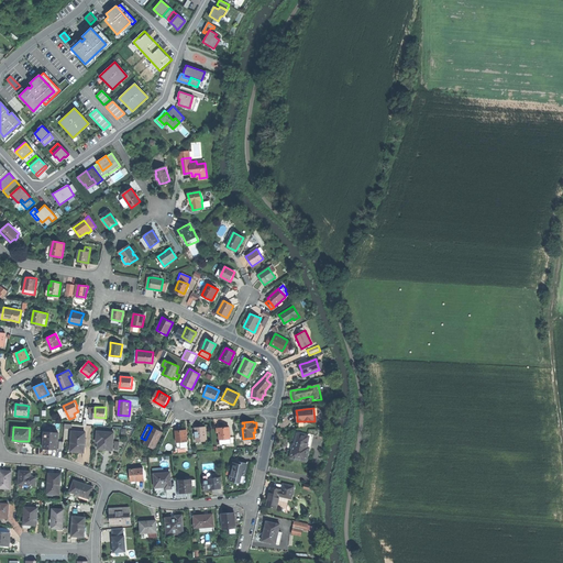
[(158,429),(152,427),(145,440),(144,443),(154,449),(163,431),(158,429)]
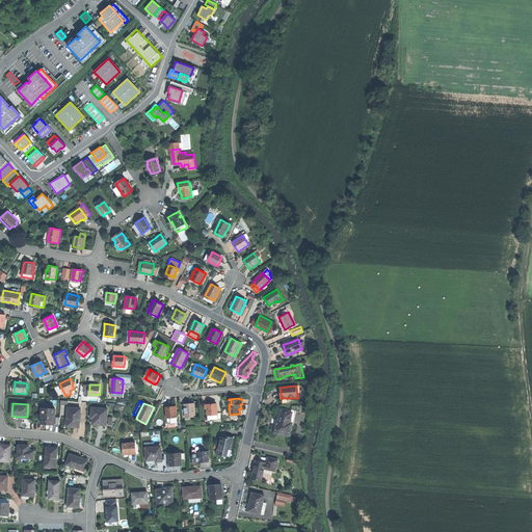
[(189,403),(184,404),(185,418),(195,417),(194,403),(189,403)]
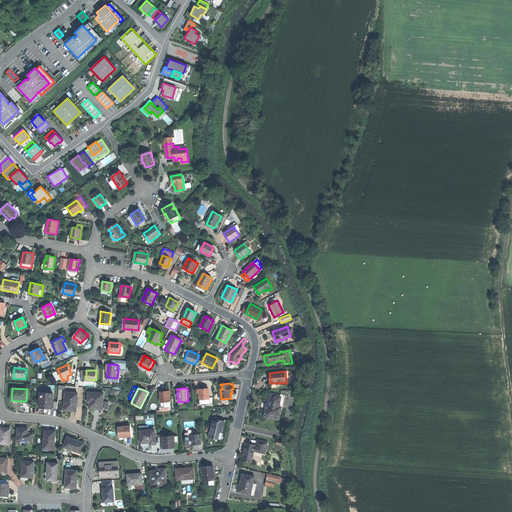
[(200,400),(209,399),(208,388),(203,389),(199,389),(200,400)]
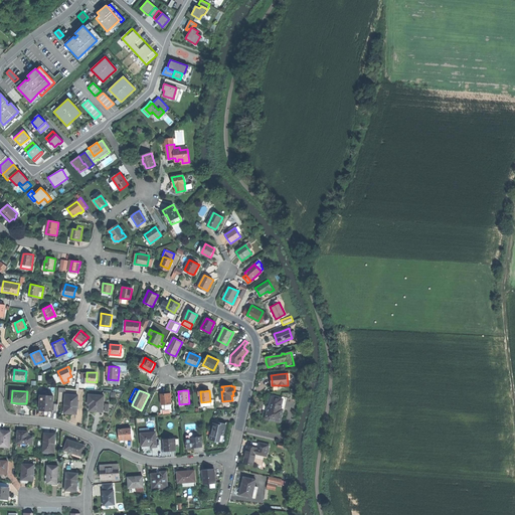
[(161,405),(171,404),(170,393),(165,393),(160,394),(161,405)]
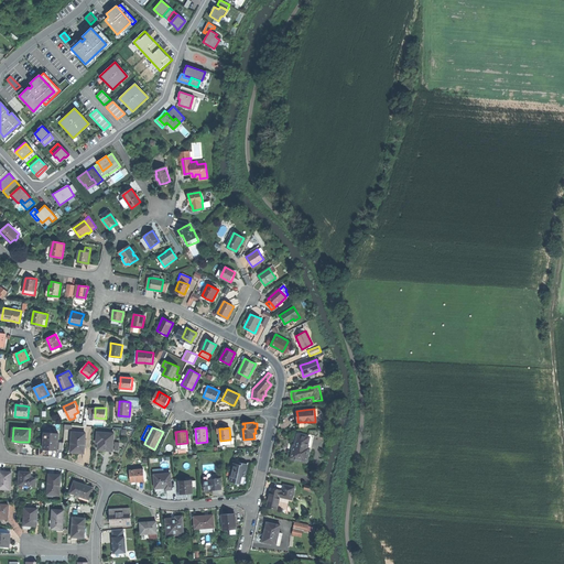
[(57,451),(58,433),(45,432),(43,448),(50,449),(57,451)]
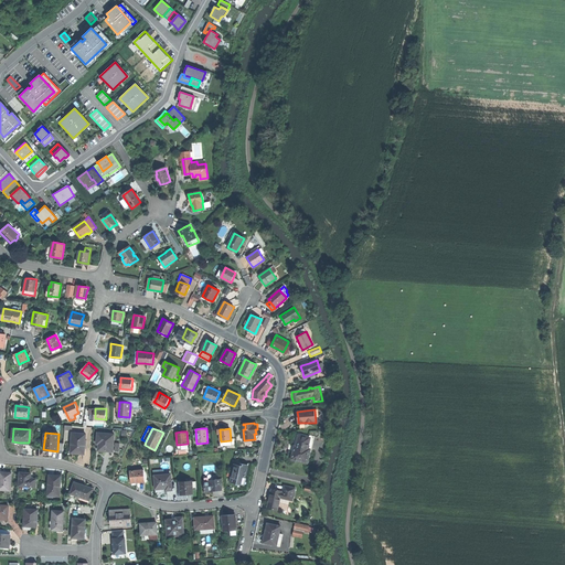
[(84,456),(86,434),(73,433),(71,452),(77,454),(77,455),(81,455),(84,456)]
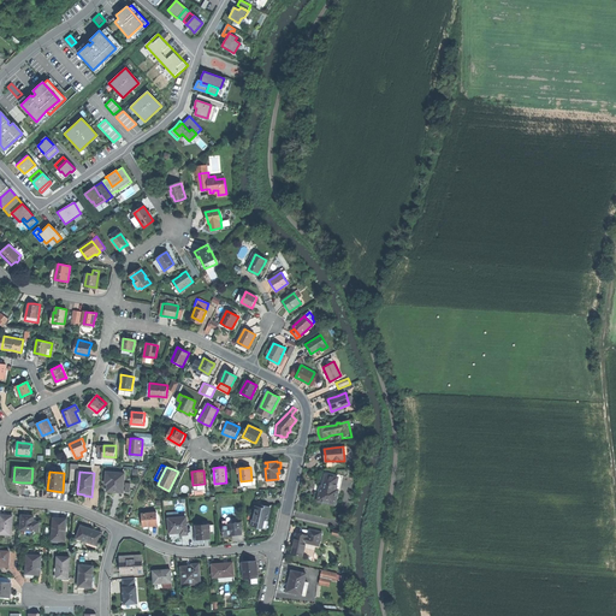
[(125,473),(107,472),(106,481),(108,481),(107,491),(114,491),(122,492),(122,483),(124,483),(125,473)]
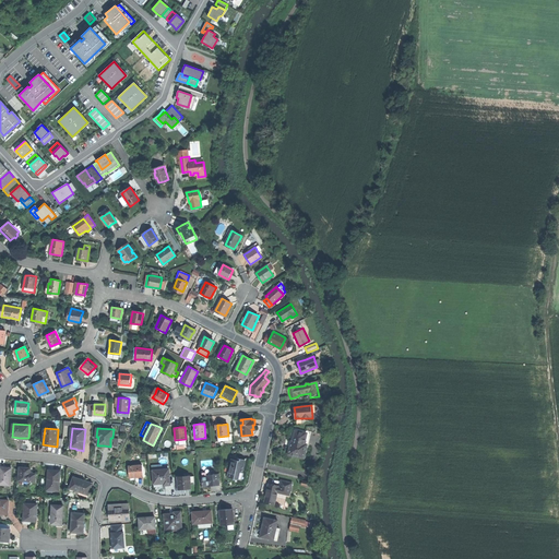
[(304,450),(307,433),(296,431),(294,441),(292,447),(290,447),(288,454),(304,458),(306,450),(304,450)]
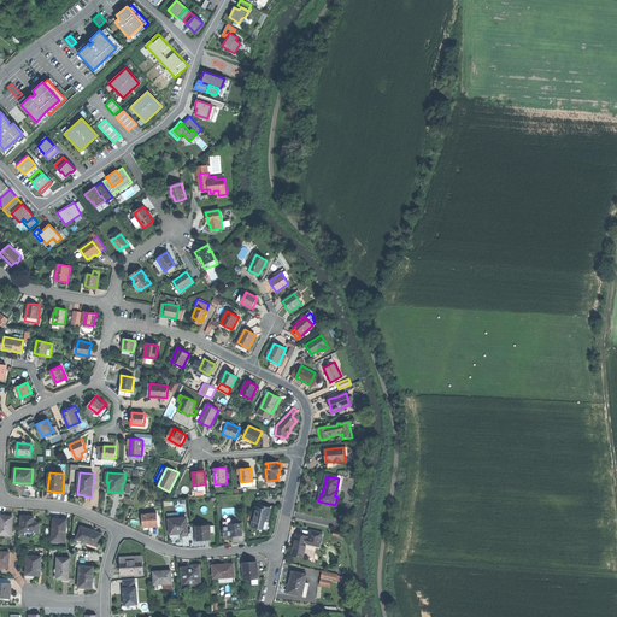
[(271,507),(260,505),(259,507),(256,506),(252,526),(266,529),(269,518),(271,507)]
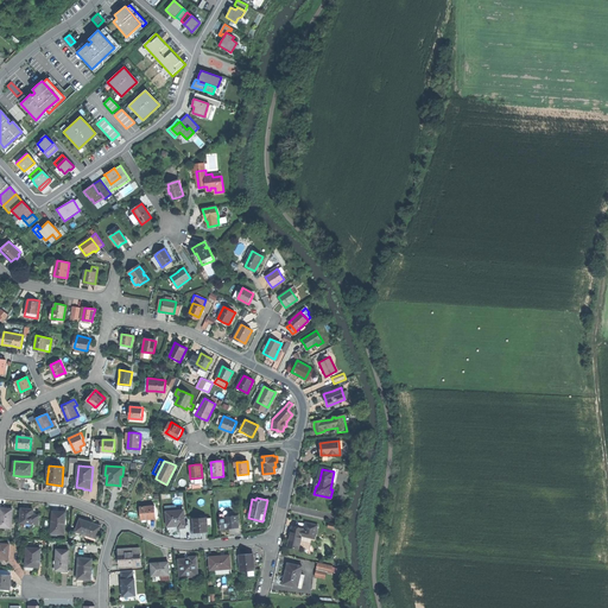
[(156,518),(154,505),(140,506),(141,519),(149,518),(156,518)]
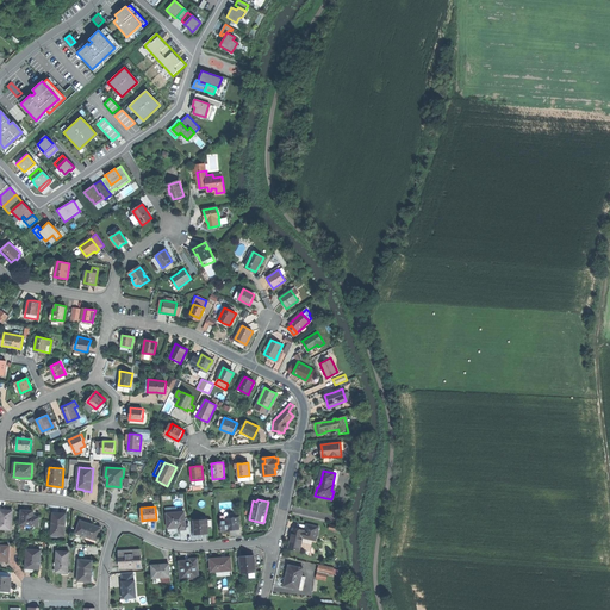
[(6,510),(0,509),(0,528),(11,529),(13,510),(6,510)]
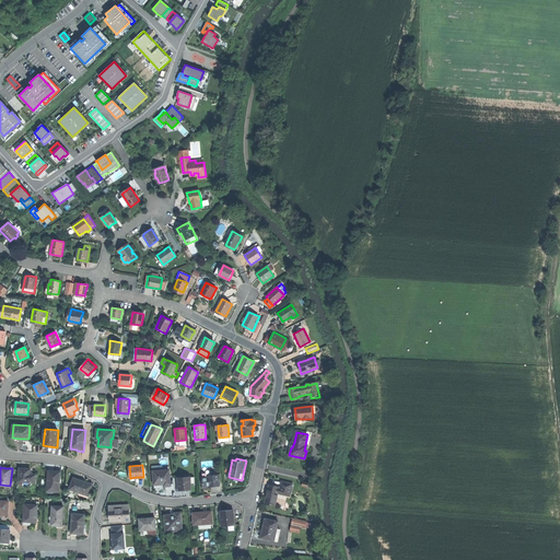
[(35,482),(36,474),(31,474),(31,469),(25,468),(20,468),(19,481),(35,482)]
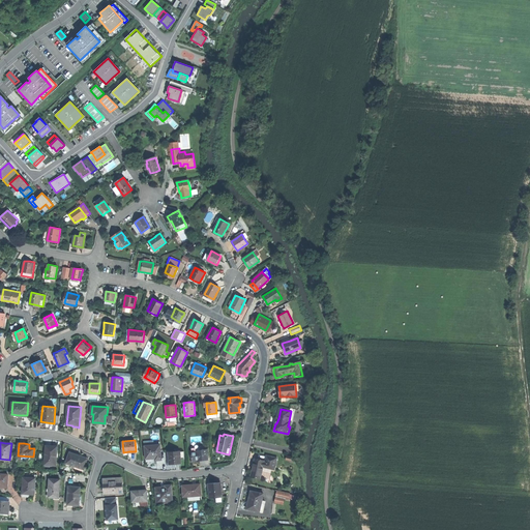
[(162,459),(159,444),(145,446),(146,461),(153,460),(162,459)]
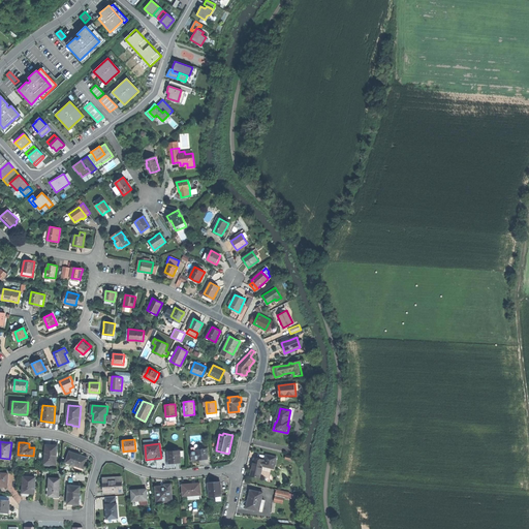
[(56,464),(57,445),(51,444),(45,444),(44,463),(56,464)]
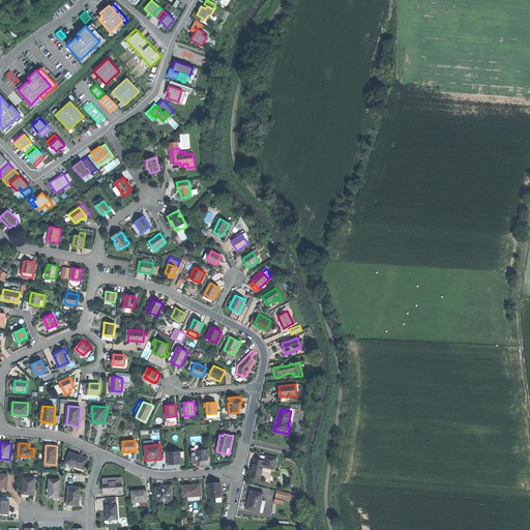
[(203,459),(208,458),(207,448),(202,449),(197,449),(197,450),(192,451),(193,461),(198,460),(198,455),(203,455),(203,459)]
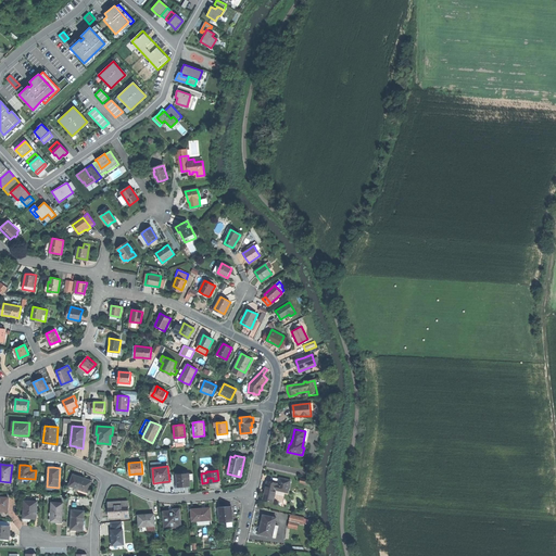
[(89,491),(92,481),(84,478),(85,477),(80,476),(74,474),(70,484),(89,491)]
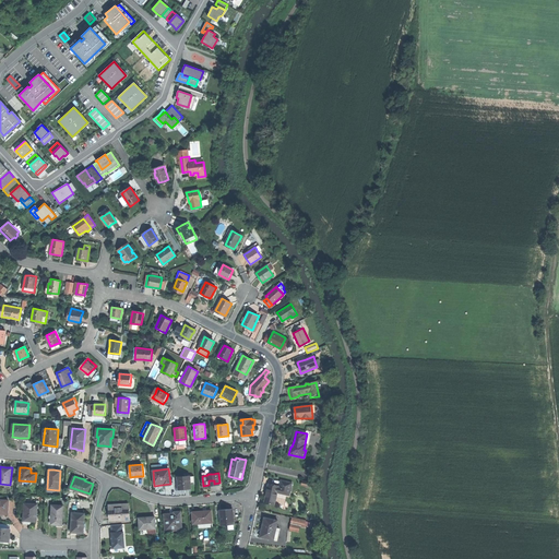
[(190,488),(190,484),(190,476),(178,476),(179,489),(185,488),(190,488)]
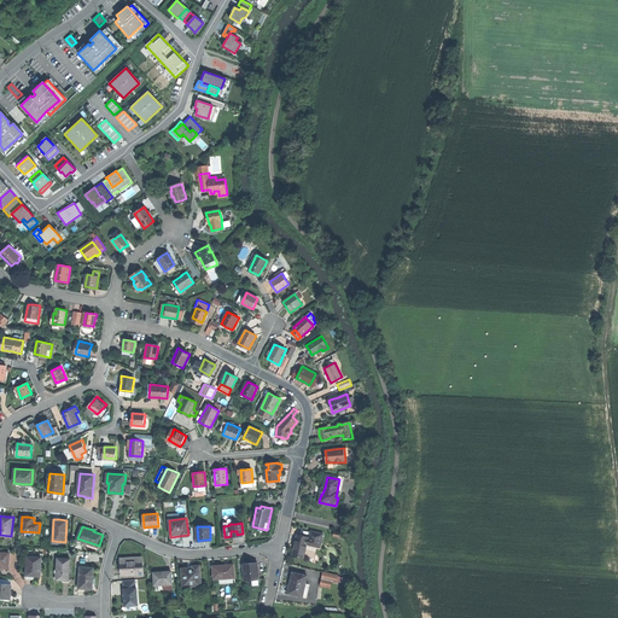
[(321,548),(324,534),(312,531),(309,538),(308,538),(308,537),(297,535),(295,546),(292,555),(303,558),(307,544),(321,548)]
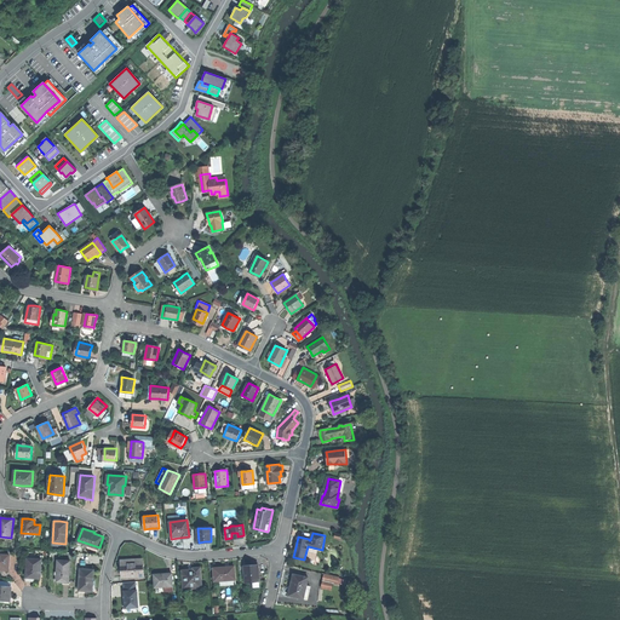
[(41,560),(27,558),(26,577),(33,578),(39,578),(39,567),(41,567),(41,560)]
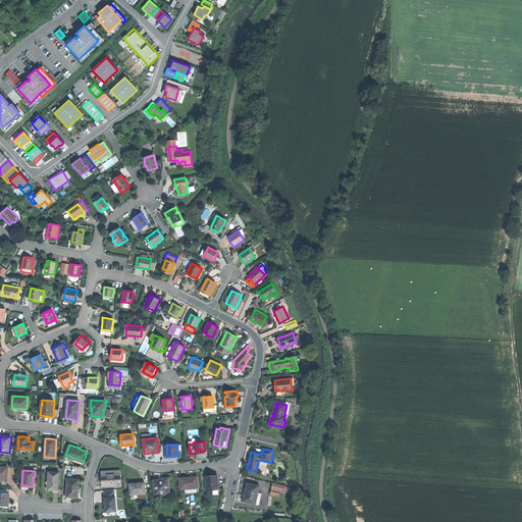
[(119,470),(101,471),(102,478),(102,485),(119,484),(119,470)]
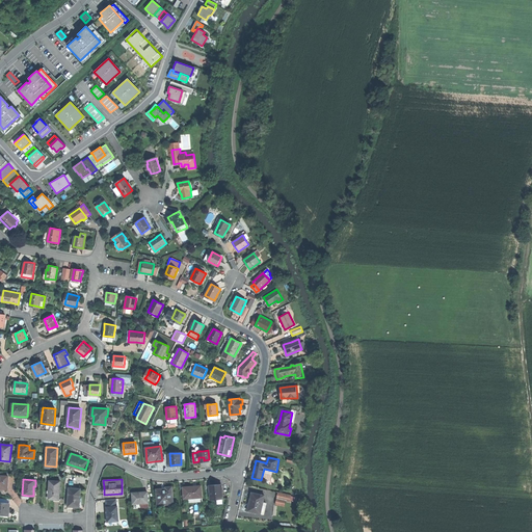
[(58,500),(59,481),(49,481),(48,499),(53,499),(58,500)]
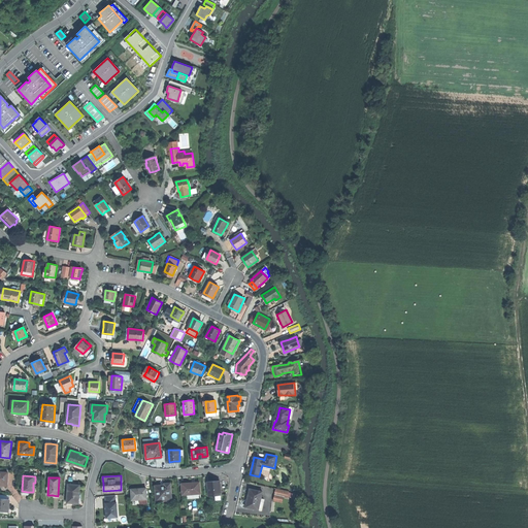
[(213,481),(208,482),(209,495),(221,495),(220,481),(213,481)]
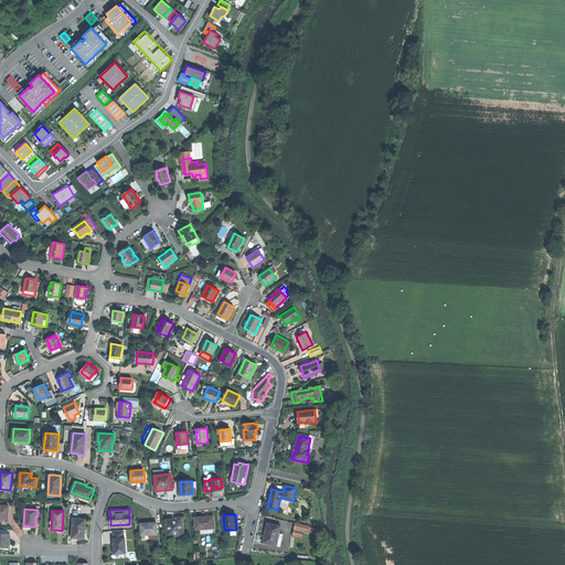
[(196,529),(214,528),(213,515),(204,516),(194,518),(195,530),(196,529)]
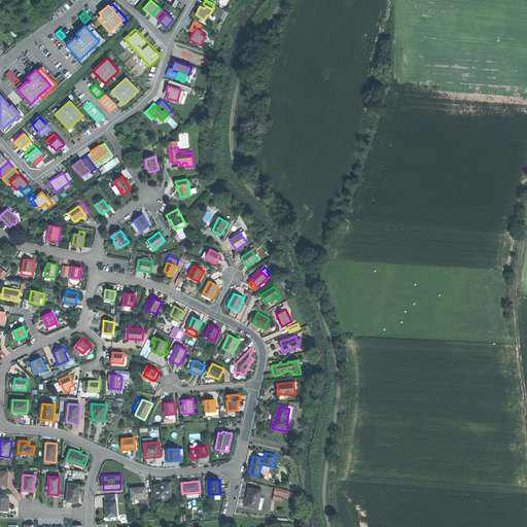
[(171,498),(170,482),(165,483),(165,484),(161,484),(155,484),(156,498),(166,498),(166,499),(171,498)]
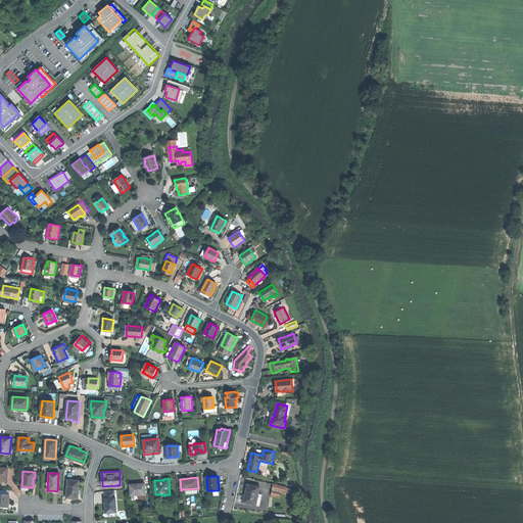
[(79,490),(79,480),(74,480),(73,481),(67,481),(66,496),(72,496),(72,498),(78,498),(79,490)]
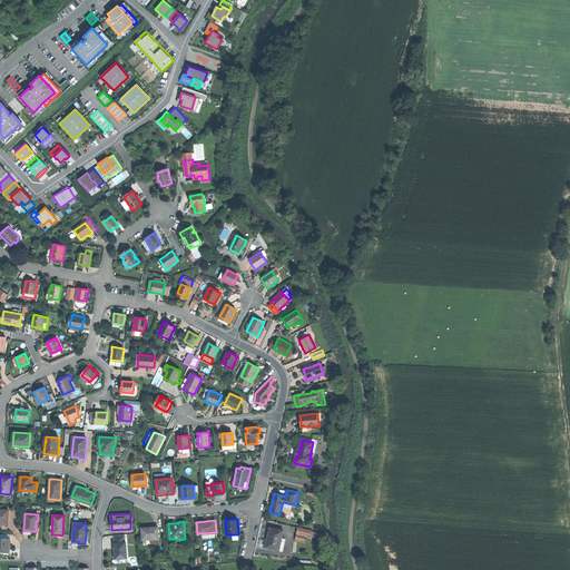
[(159,538),(158,527),(149,527),(141,528),(143,539),(159,538)]
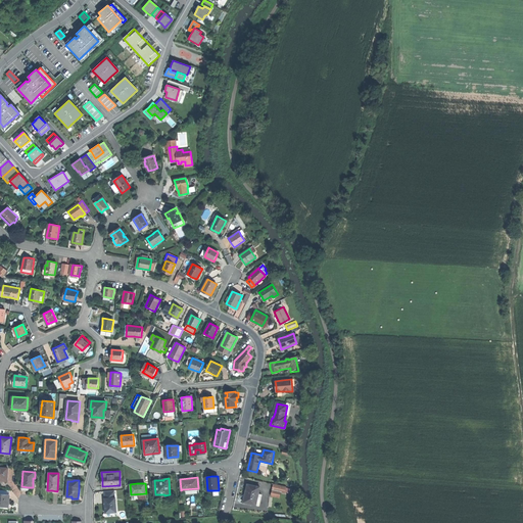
[(281,491),(285,492),(286,486),(274,483),(273,489),(281,491)]
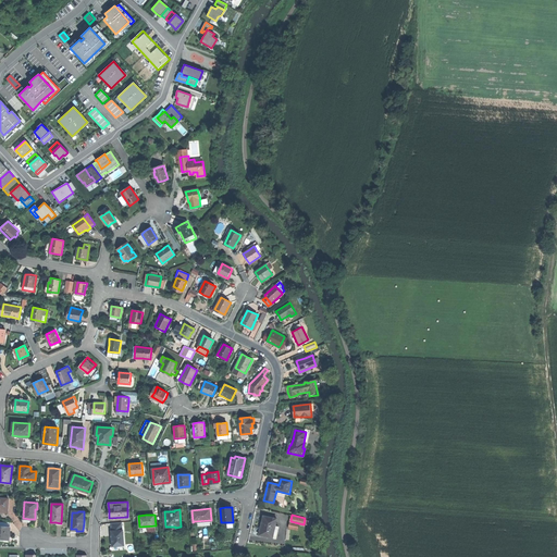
[(273,537),(275,527),(277,519),(263,516),(261,524),(259,534),(273,537)]
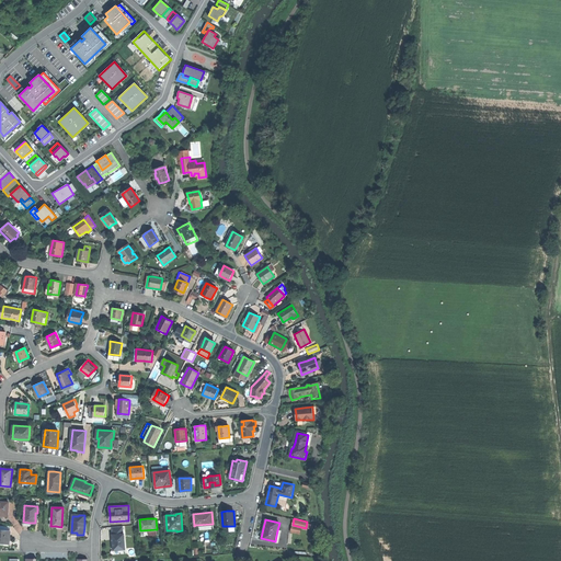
[(10,531),(6,530),(0,529),(0,541),(4,542),(4,540),(9,541),(9,536),(10,531)]
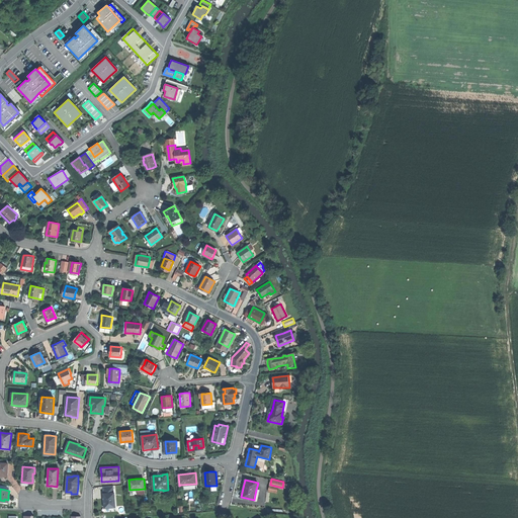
[(113,493),(103,494),(102,494),(103,501),(103,508),(114,507),(113,493)]
